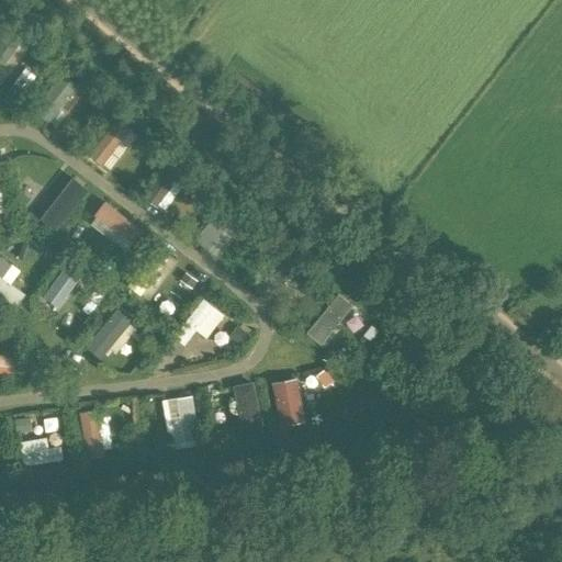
[(70,65),(64,72),(74,81),(80,74),(70,65)]
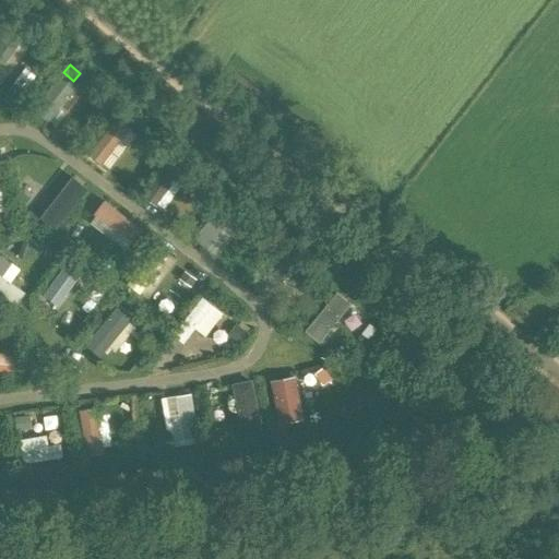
[(13,86),(31,99),(47,81),(30,67),(13,86)]
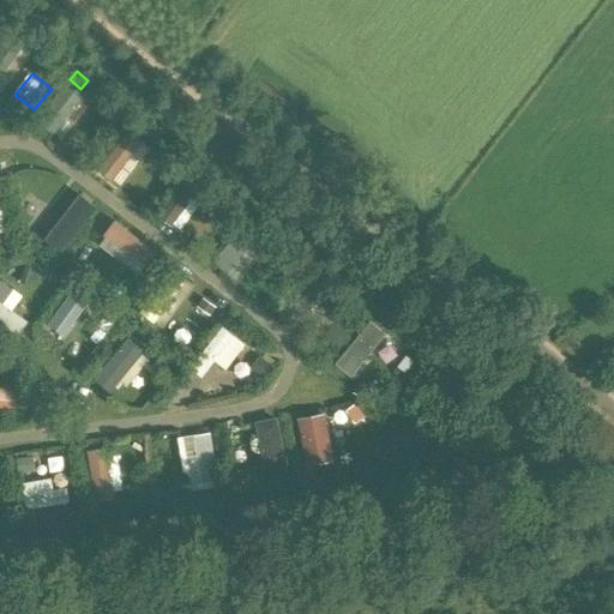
[(102,172),(127,186),(152,140),(127,126),(102,172)]
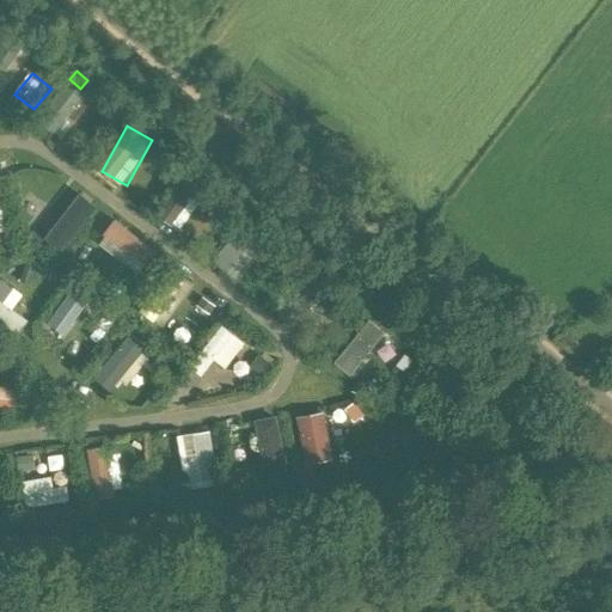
[(181,230),(202,196),(176,178),(154,212),(181,230)]
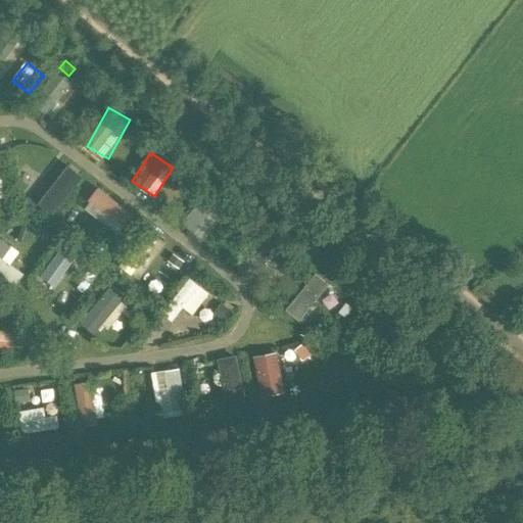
[(101,185),(85,203),(119,233),(135,215),(101,185)]
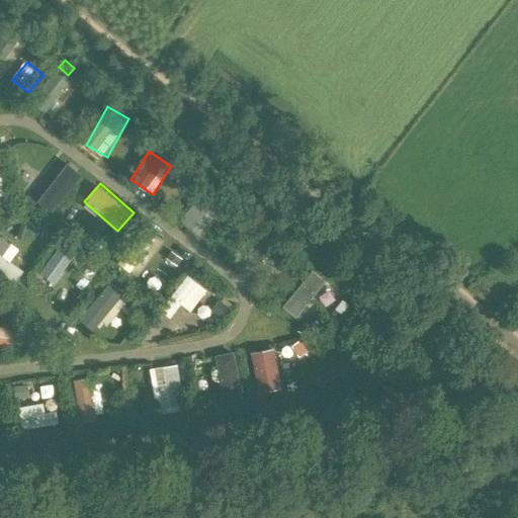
[(182,218),(197,233),(221,208),(205,193),(182,218)]
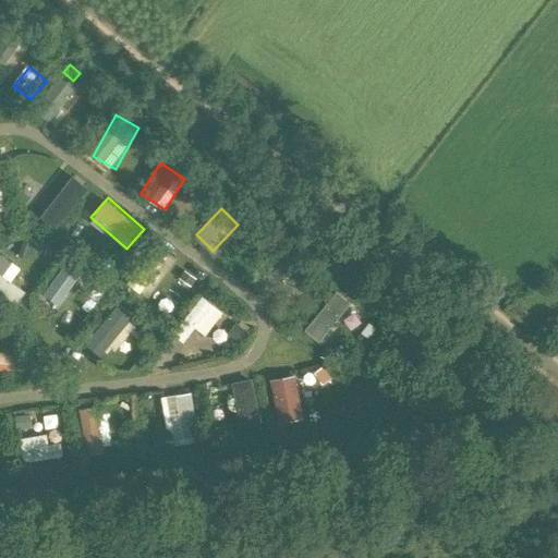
[(45,296),(63,306),(83,268),(64,258),(45,296)]
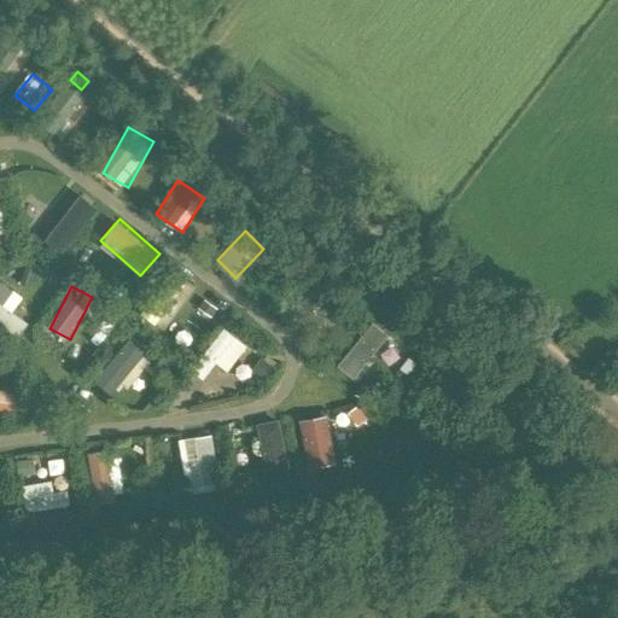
[(204,354),(227,372),(249,345),(226,327),(204,354)]
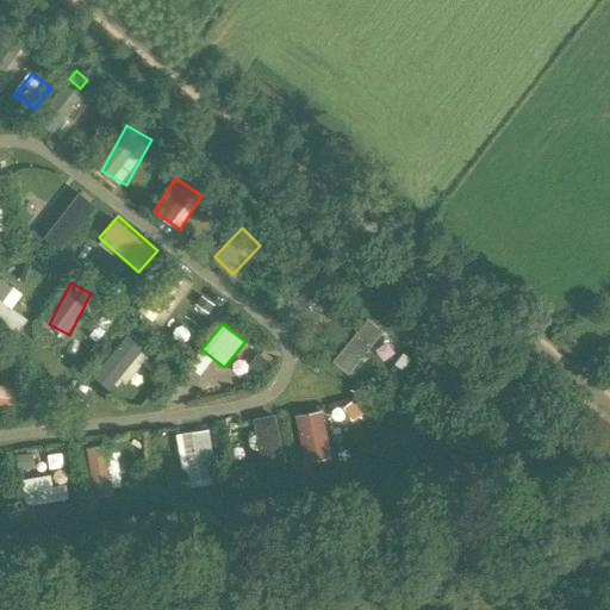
[(105,330),(98,324),(88,336),(95,342),(105,330)]
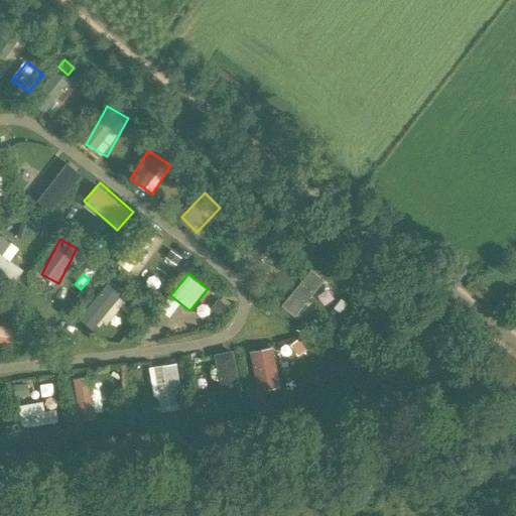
[(103,288),(83,314),(101,328),(121,301),(103,288)]
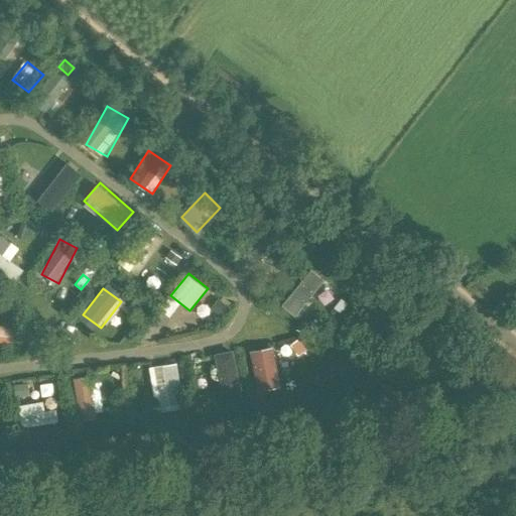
[(9,313),(18,311),(16,299),(7,300),(9,313)]
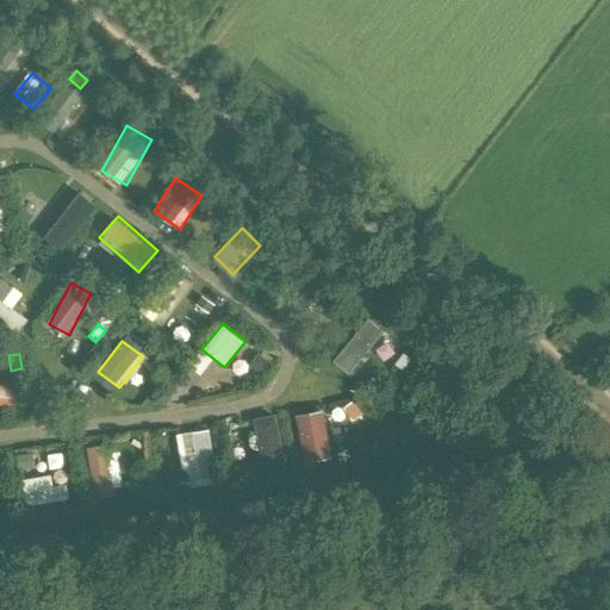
[(0,383),(0,403),(20,404),(22,384),(0,383)]
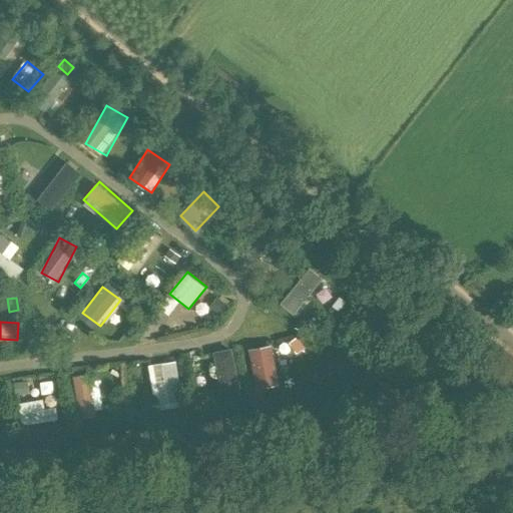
[(237,392),(277,383),(268,343),(228,351),(237,392)]
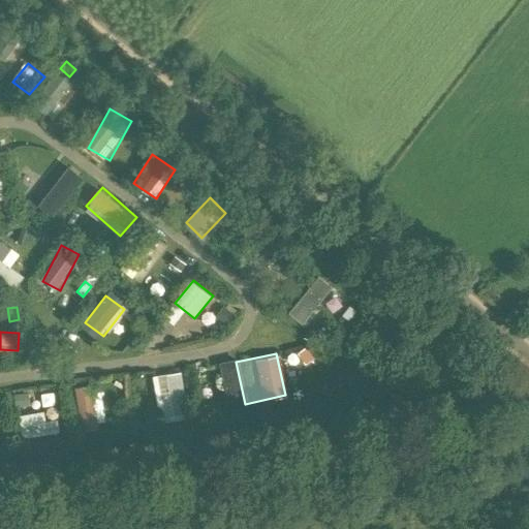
[(156,421),(187,418),(184,371),(153,373),(156,421)]
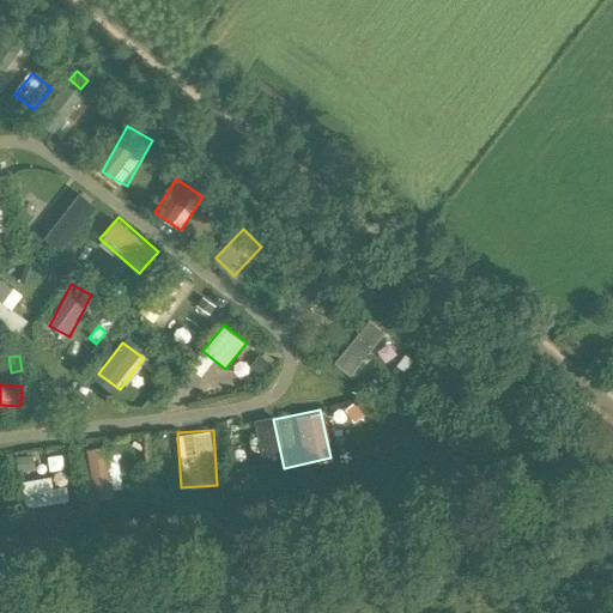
[(119,492),(116,445),(89,447),(91,493),(119,492)]
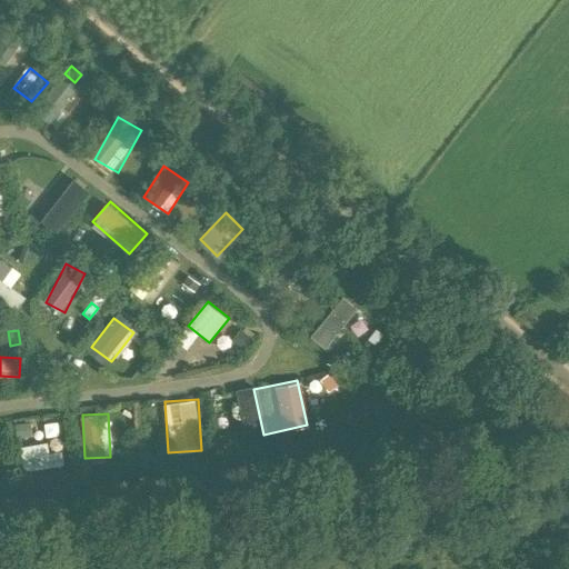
[(23,470),(63,465),(61,450),(48,452),(46,441),(19,446),(23,470)]
